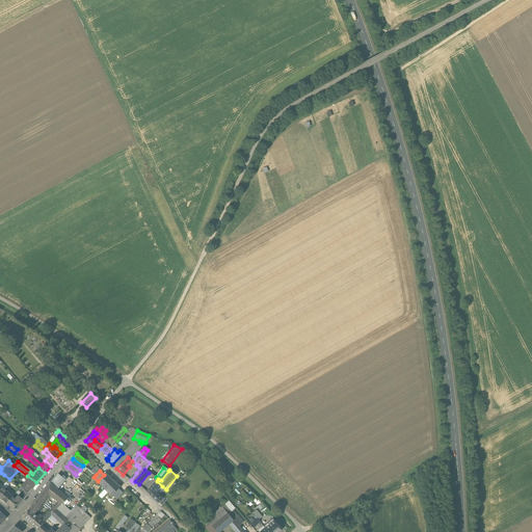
[(105,488),(112,481),(105,474),(104,475),(98,481),(105,488)]
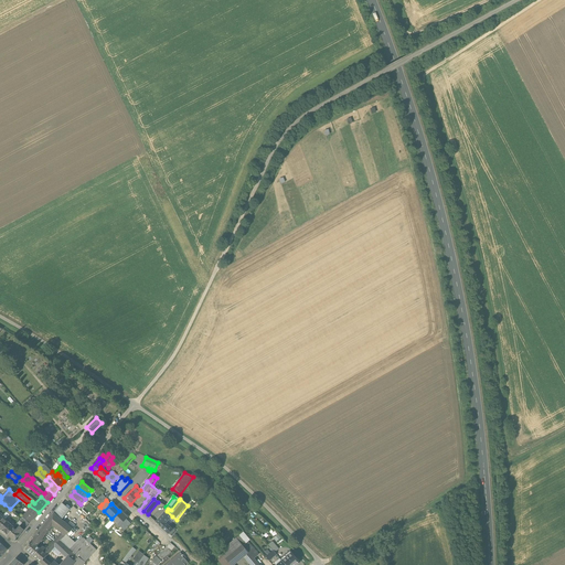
[(29,505),(28,504),(27,507),(30,509),(21,518),(22,518),(29,523),(39,512),(29,505)]
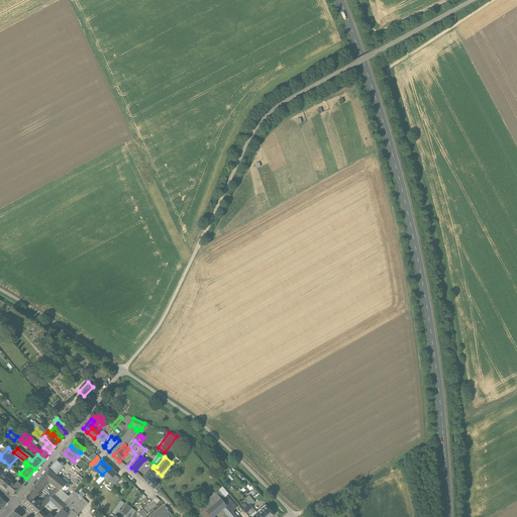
[(55,462),(49,470),(55,475),(61,467),(55,462)]
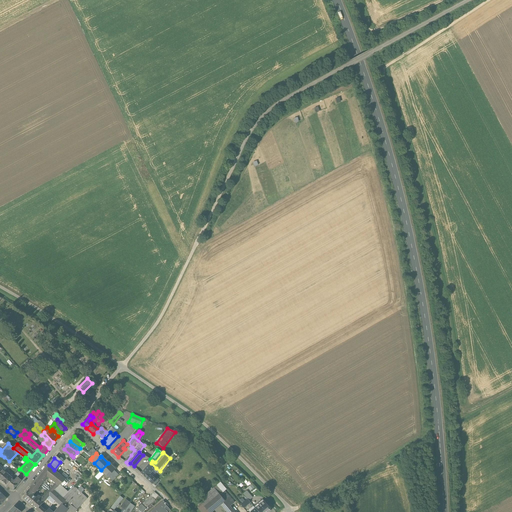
[(9,461),(2,469),(4,471),(8,467),(9,468),(9,467),(9,466),(11,463),(9,461)]
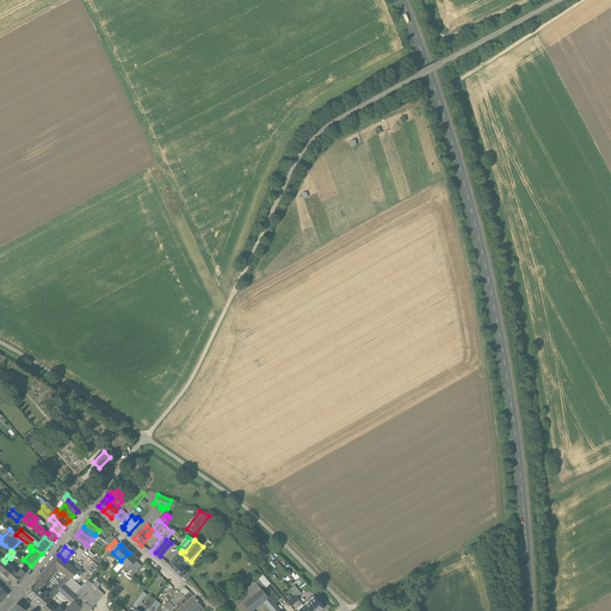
[(137,560),(129,553),(121,561),(129,568),(136,561),(137,560)]
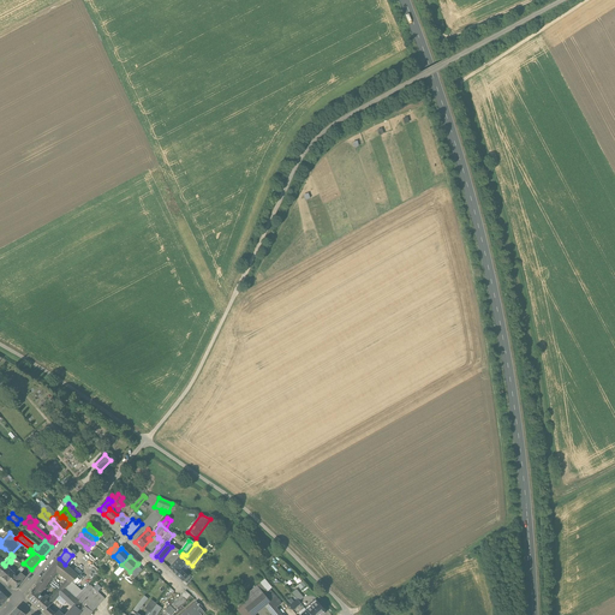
[(181,556),(171,568),(177,574),(181,568),(187,562),(181,556)]
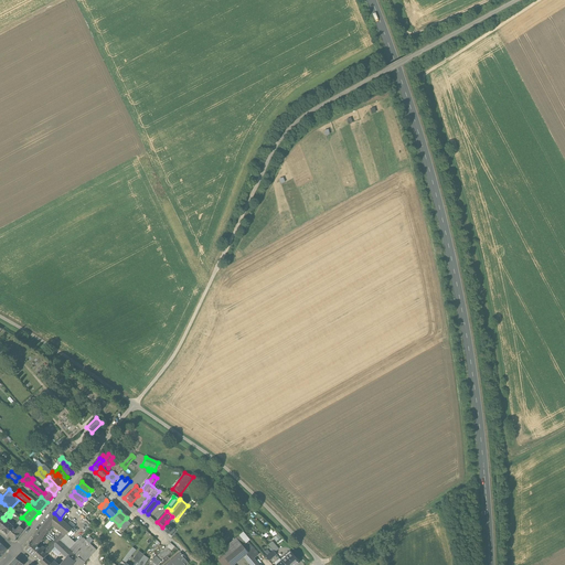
[(54,513),(34,539),(40,543),(52,526),(62,534),(53,542),(57,544),(60,541),(65,536),(73,530),(60,519),(54,513)]
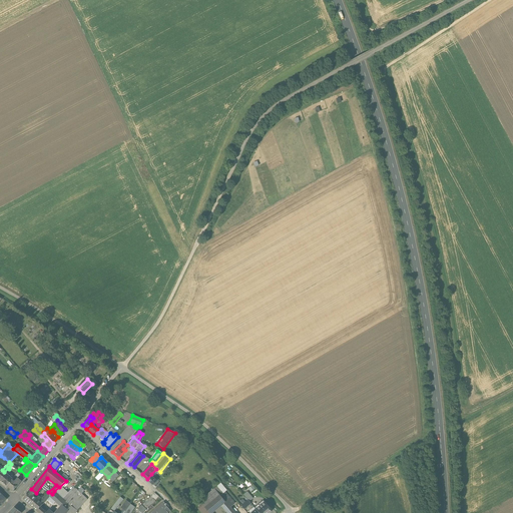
[(4,472),(2,470),(0,471),(0,480),(6,486),(12,479),(4,472)]
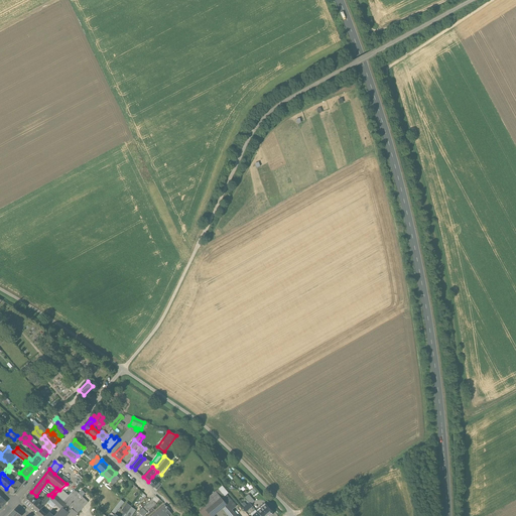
[(115,474),(109,480),(113,484),(119,478),(115,474)]
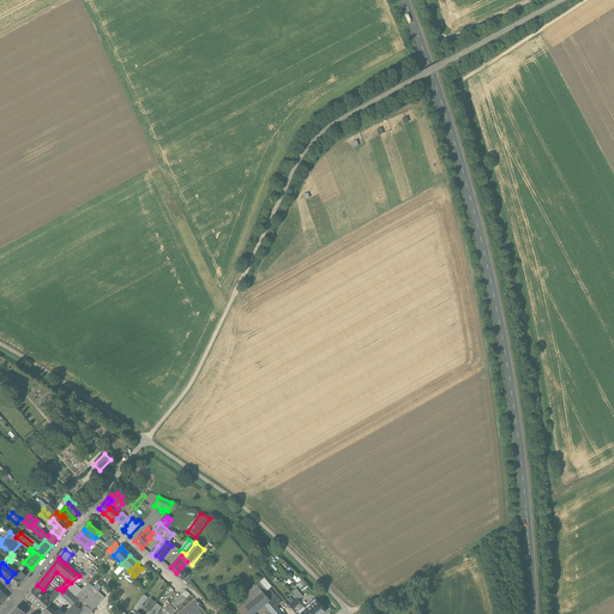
[(182,569),(181,567),(176,573),(184,581),(187,576),(181,570),(182,569)]
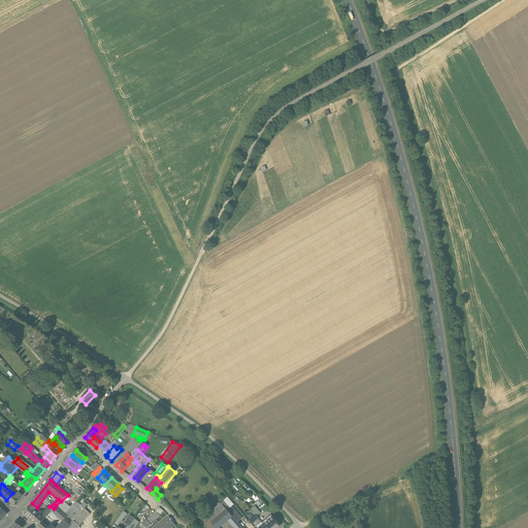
[(17,493),(14,495),(12,493),(6,500),(10,503),(14,503),(21,497),(18,495),(19,494),(17,493)]
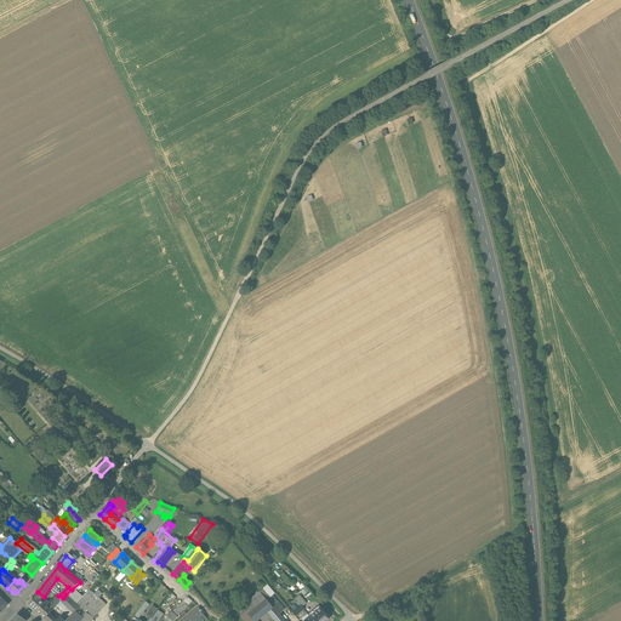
[(80,598),(90,591),(81,581),(80,582),(72,590),(80,598)]
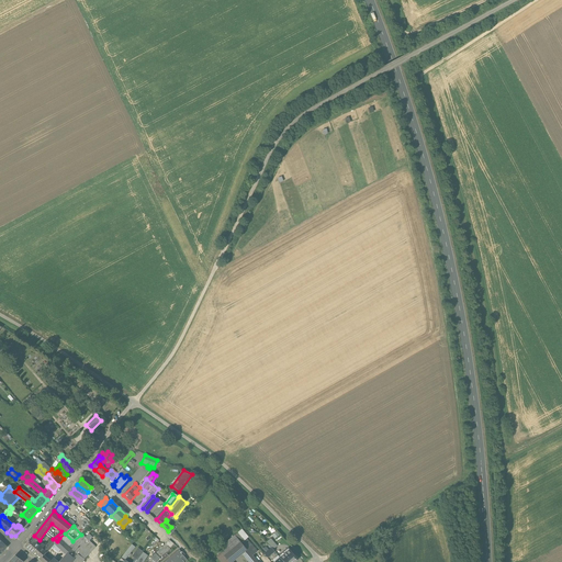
[(274,528),(271,531),(276,538),(280,535),(274,528)]
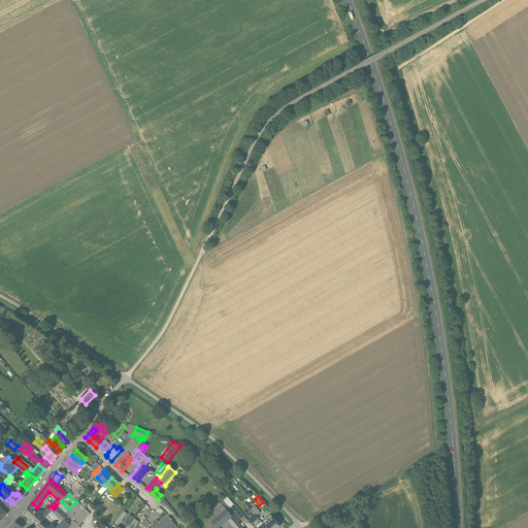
[(231,516),(237,523),(241,519),(231,506),(233,505),(227,498),(221,503),(231,516)]
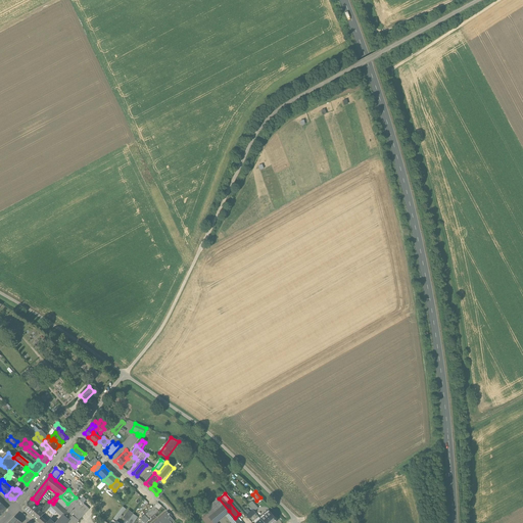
[(67,504),(60,496),(55,501),(60,508),(66,512),(73,517),(76,513),(67,504)]
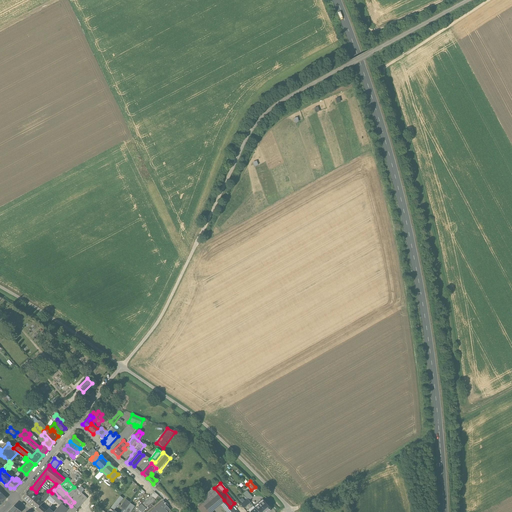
[(86,499),(74,487),(66,493),(74,502),(79,507),(86,499)]
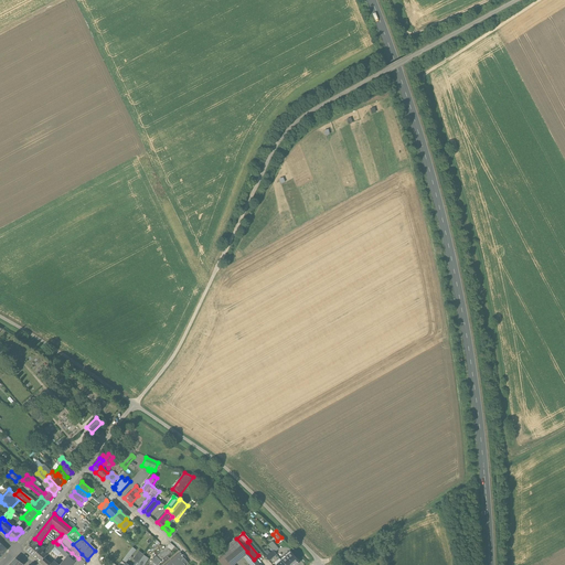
[(34,539),(25,550),(33,556),(40,550),(36,546),(40,543),(34,539)]
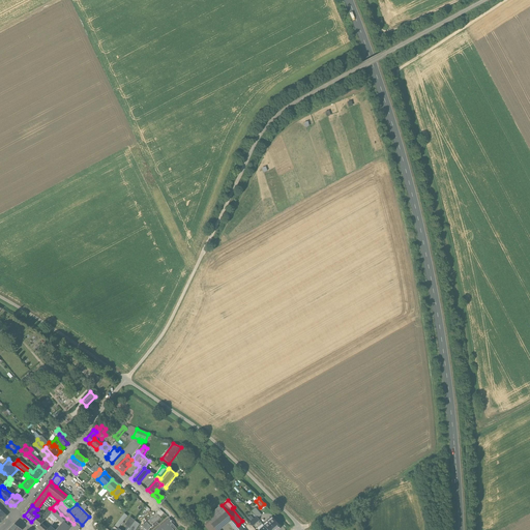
[(221,505),(205,519),(208,522),(214,529),(218,529),(229,522),(228,522),(232,518),(222,505),(221,505)]
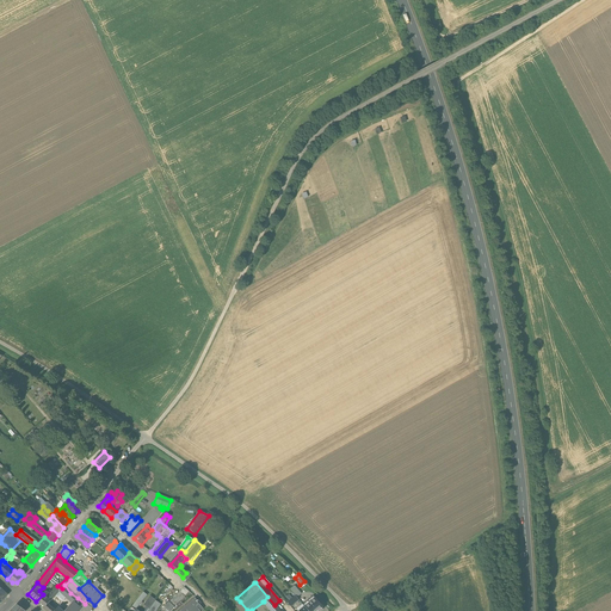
[(65,585),(62,588),(57,586),(50,594),(47,598),(50,600),(60,591),(73,603),(78,598),(71,593),(65,585)]
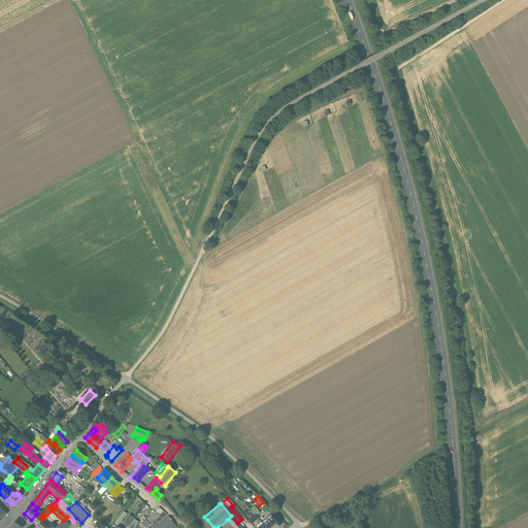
[(257,517),(260,514),(254,506),(251,509),(257,517)]
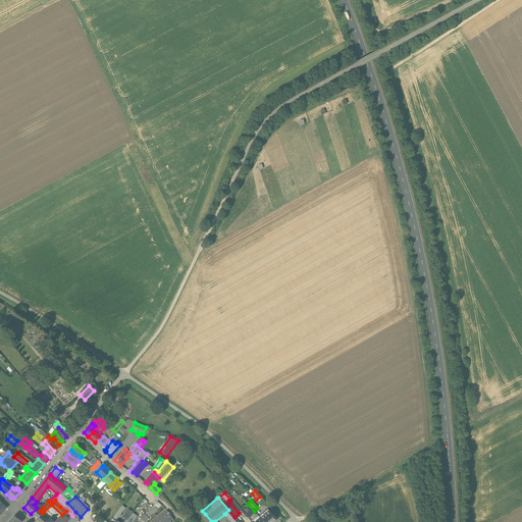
[(157,502),(151,509),(149,511),(150,512),(148,513),(151,517),(162,506),(157,502)]
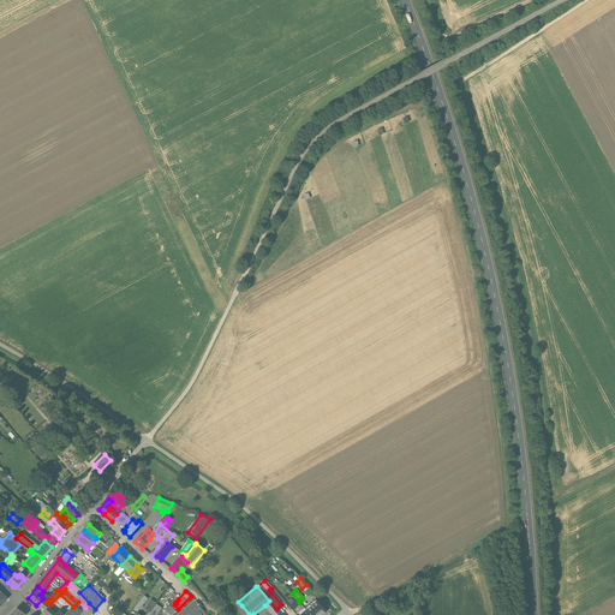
[(148,614),(156,604),(150,601),(150,602),(148,599),(144,596),(129,614),(148,614)]
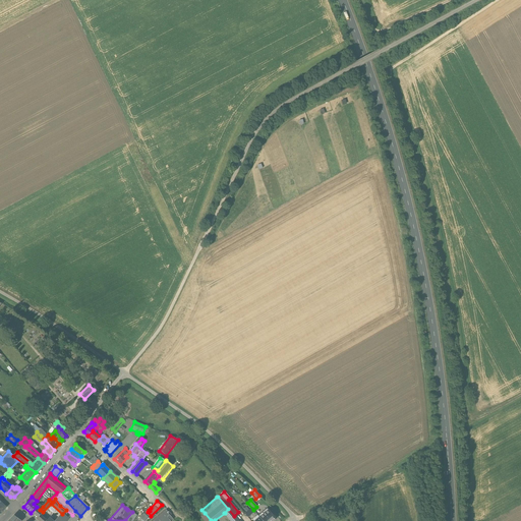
[(37,507),(31,513),(39,520),(46,520),(41,516),(43,512),(40,510),(37,507)]
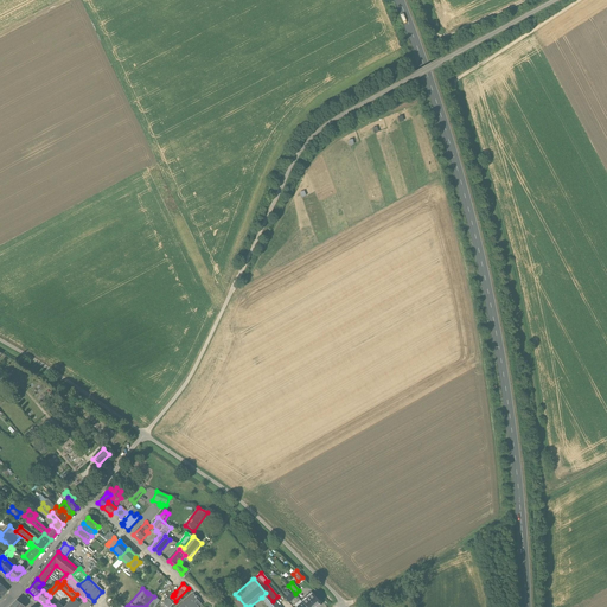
[(286,599),(288,602),(296,596),(294,593),(293,593),(292,592),(291,593),(292,594),(286,599)]
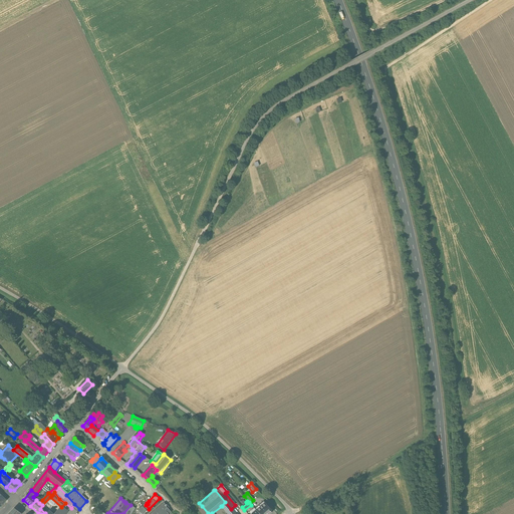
[(255,509),(256,511),(259,513),(269,513),(272,513),(270,511),(271,511),(263,501),(255,509)]
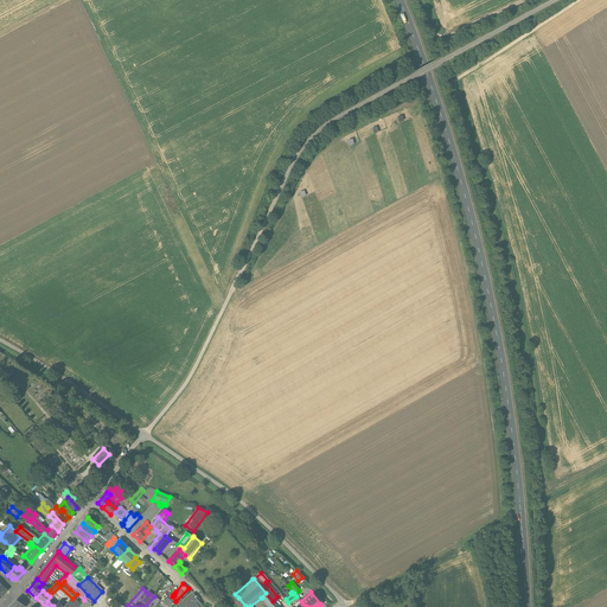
[(278,606),(273,601),(266,593),(261,598),(262,598),(269,606),(278,606)]
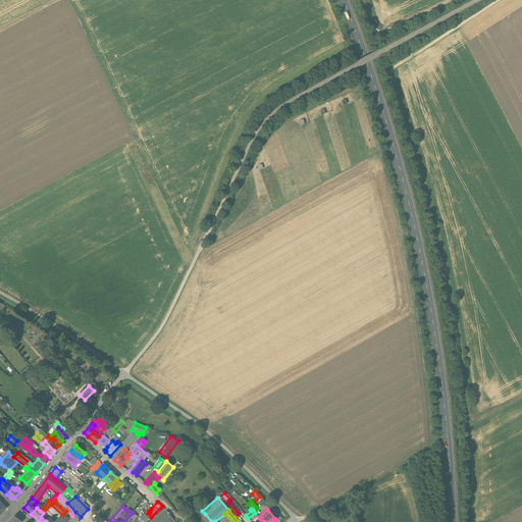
[(62,515),(56,521),(52,521),(50,520),(47,521),(66,521),(72,516),(66,511),(62,515)]
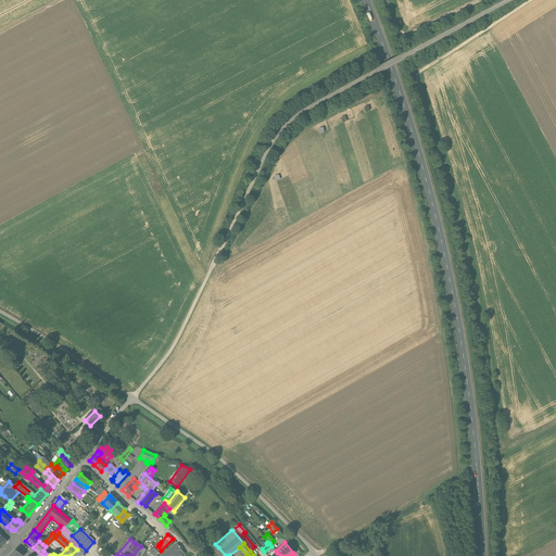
[(178,545),(164,555),(182,555),(185,554),(180,550),(181,548),(180,547),(180,546),(179,546),(178,545)]
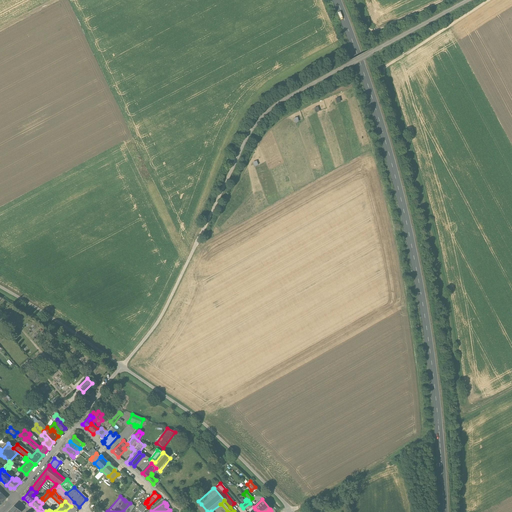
[(123,511),(130,511),(134,507),(130,503),(123,511)]
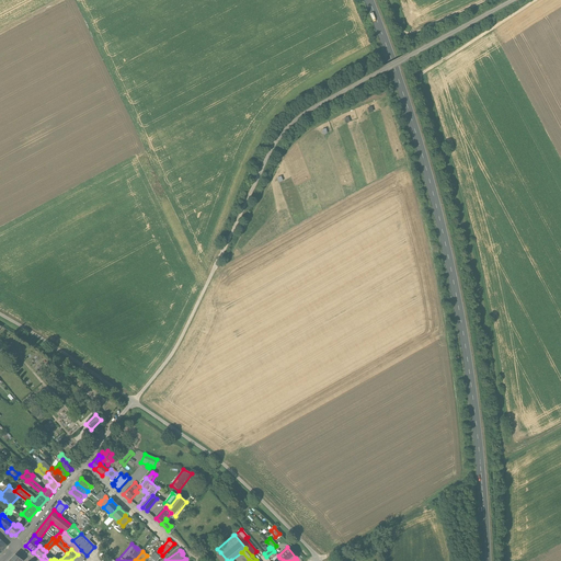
[(156,560),(162,556),(159,551),(152,559),(156,560)]
